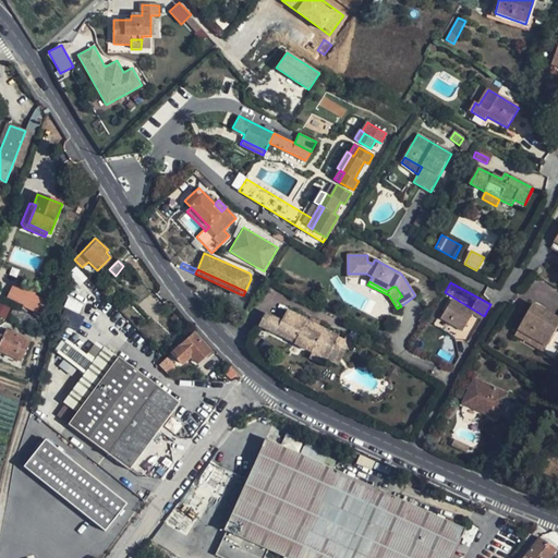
[(69,296),(60,319),(79,327),(84,315),(80,313),(84,302),(69,296)]
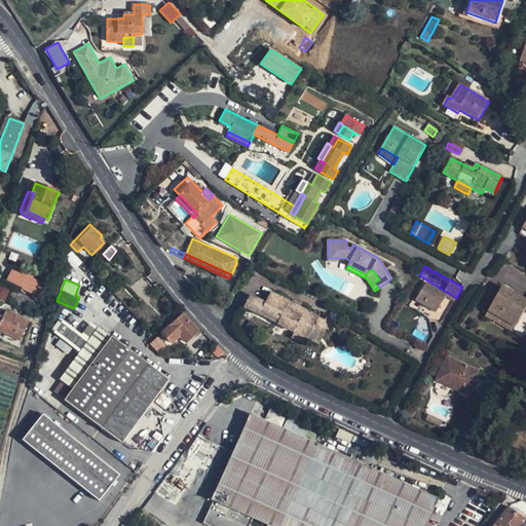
[(34,296),(37,288),(23,282),(20,289),(34,296)]
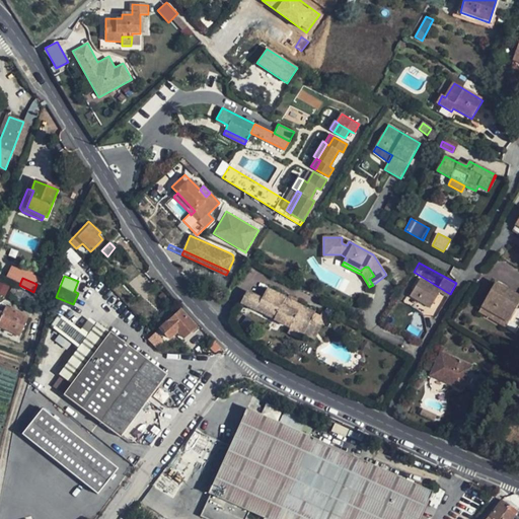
[(440,291),(422,280),(412,296),(430,307),(440,291)]
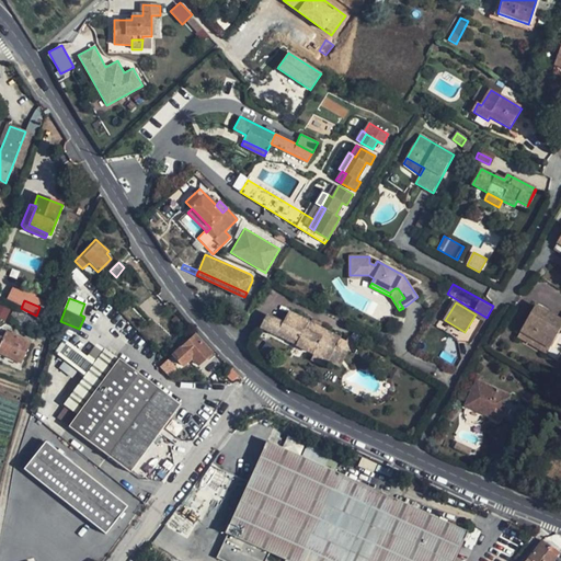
[(43,319),(49,307),(43,304),(37,316),(43,319)]
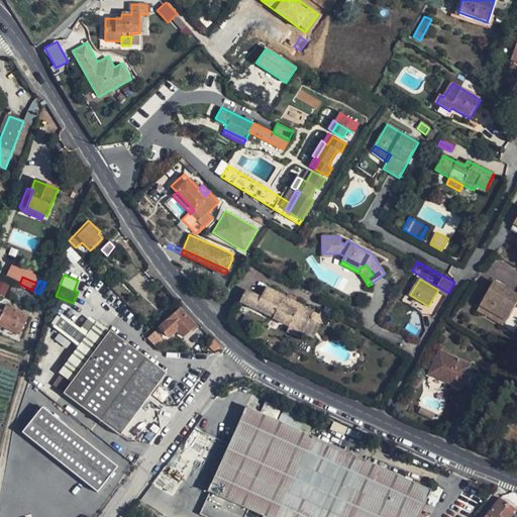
[(0,281),(0,293),(5,295),(9,285),(0,281)]
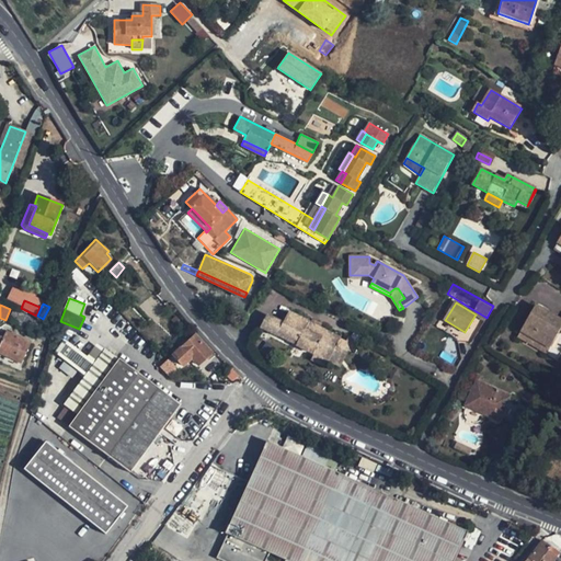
[(560,329),(560,320),(537,306),(521,332),(549,348),(560,331),(560,329)]
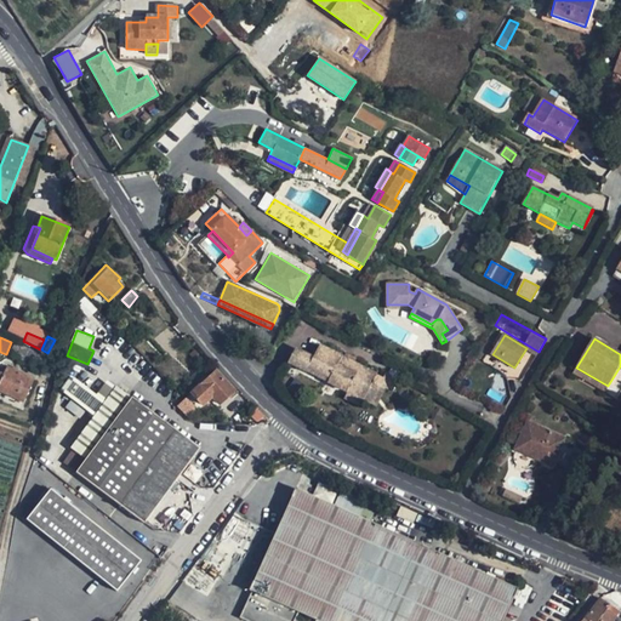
[(374,383),(377,375),(320,346),(313,358),(296,349),(289,364),(348,393),(364,402),(374,383)]
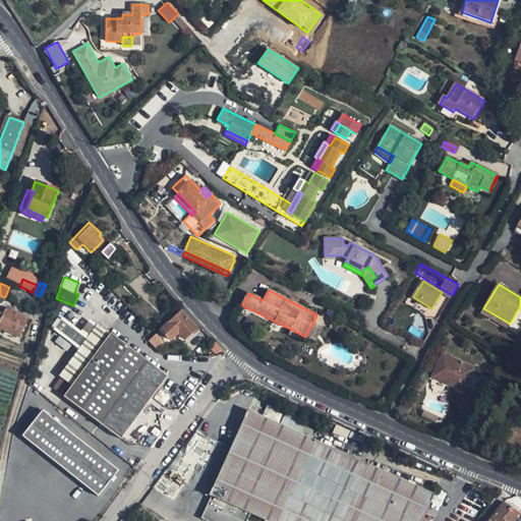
[(0,329),(19,338),(29,317),(6,307),(0,322),(0,329)]
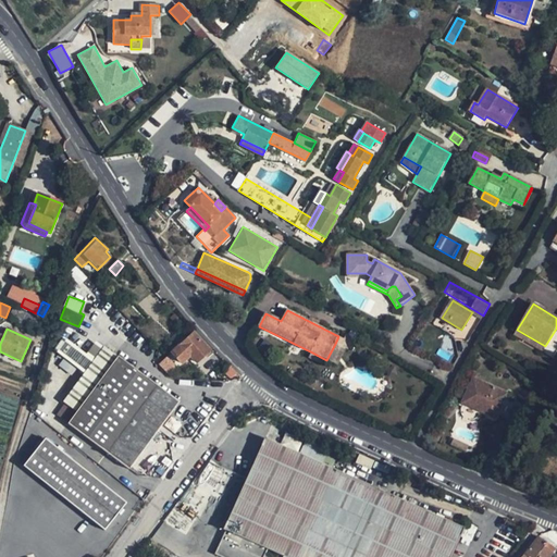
[(545,346),(517,330),(514,336),(542,353),(545,346)]
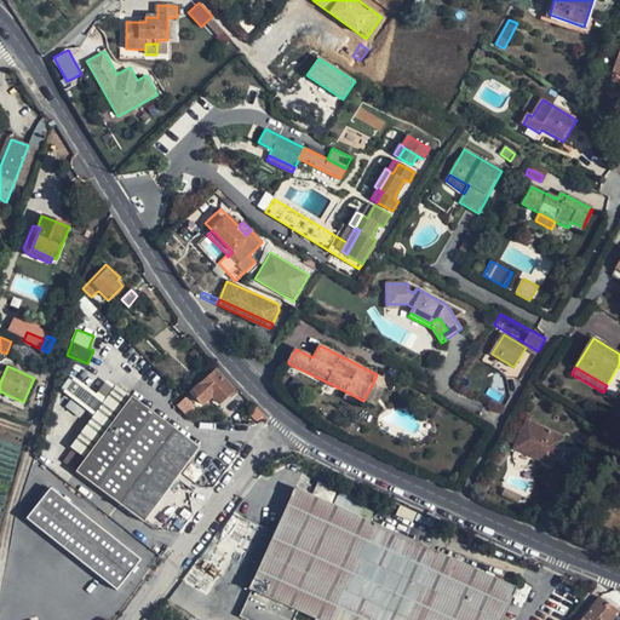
[(218,405),(234,390),(216,371),(190,392),(202,406),(212,397),(218,405)]
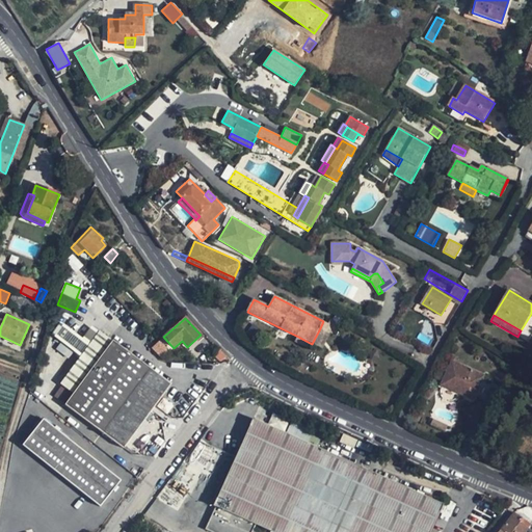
[(447,323),(440,319),(430,334),(439,338),(447,323)]
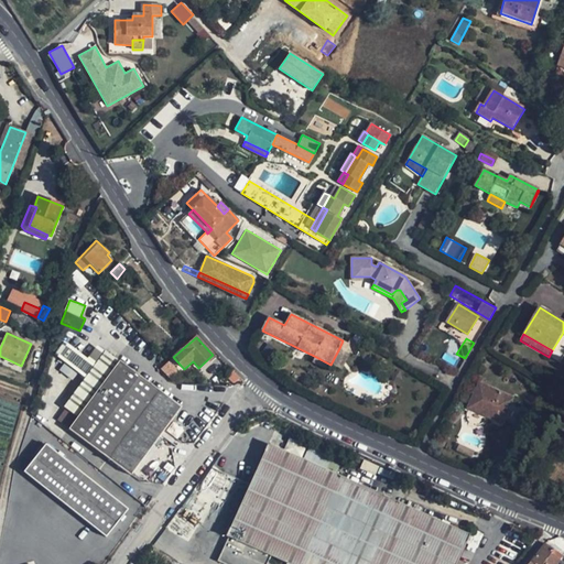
[(359,348),(343,340),(339,348),(350,354),(355,356),(359,348)]
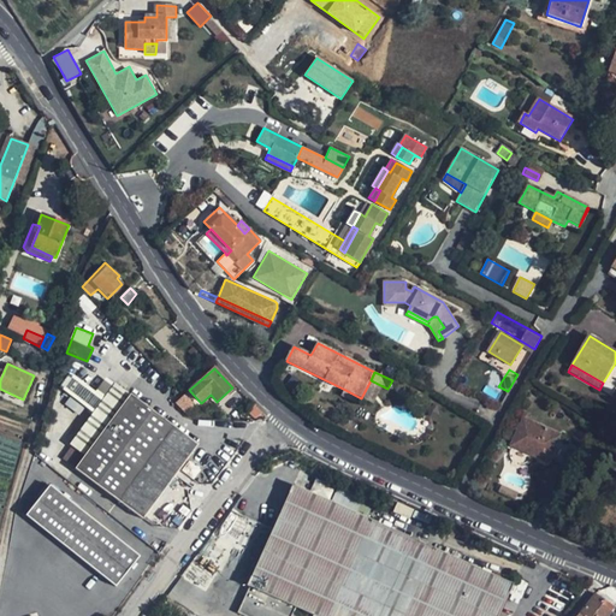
[(69,442),(86,455),(131,394),(116,380),(69,442)]
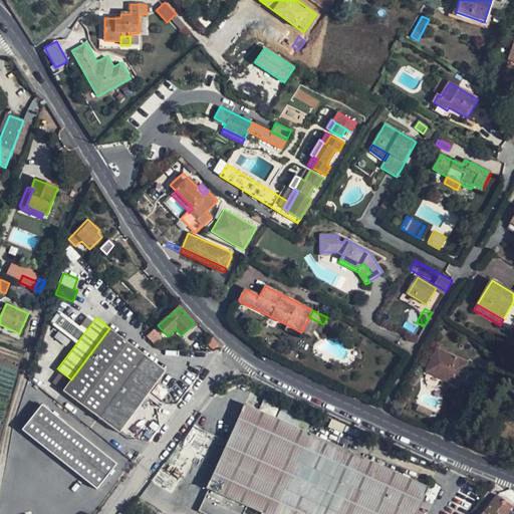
[(319,322),(309,317),(301,332),(311,337),(319,322)]
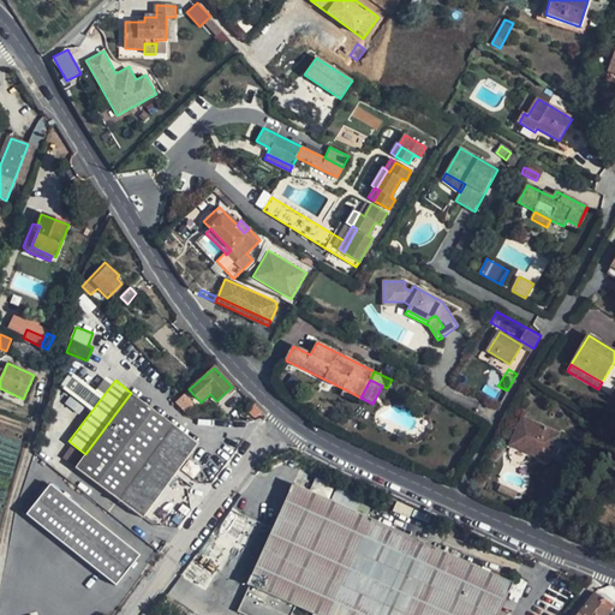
[(360,398),(345,389),(341,395),(358,404),(360,398)]
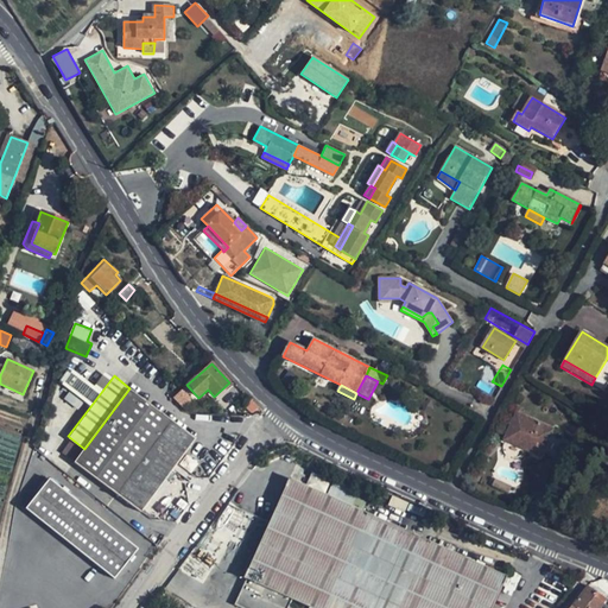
[(141,511),(196,437),(130,388),(84,449),(75,462),(141,511)]
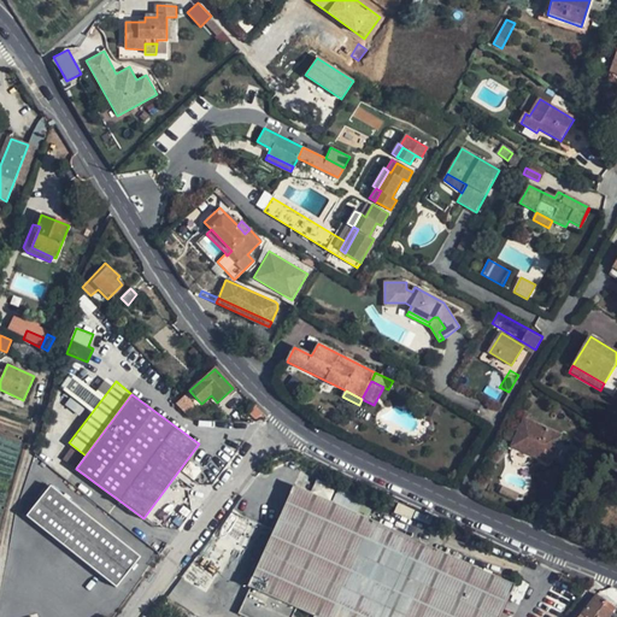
[(189,415),(194,410),(183,398),(177,403),(186,412),(189,415)]
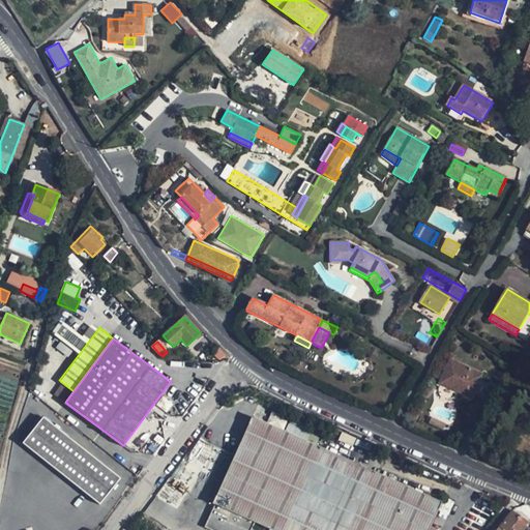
[(486,358),(490,353),(480,347),(477,353),(486,358)]
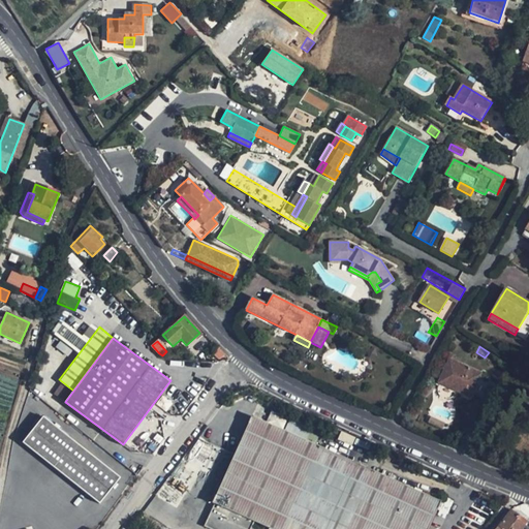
[(480,374),(449,360),(439,383),(470,398),(480,374)]
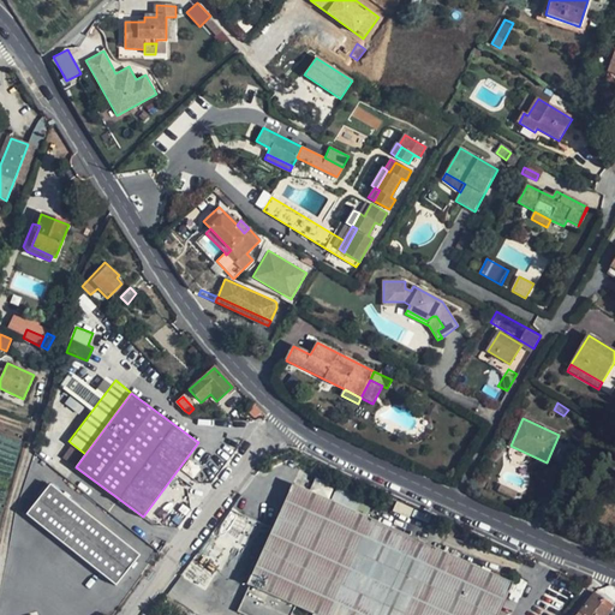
[(65,458),(76,465),(83,454),(73,447),(65,458)]
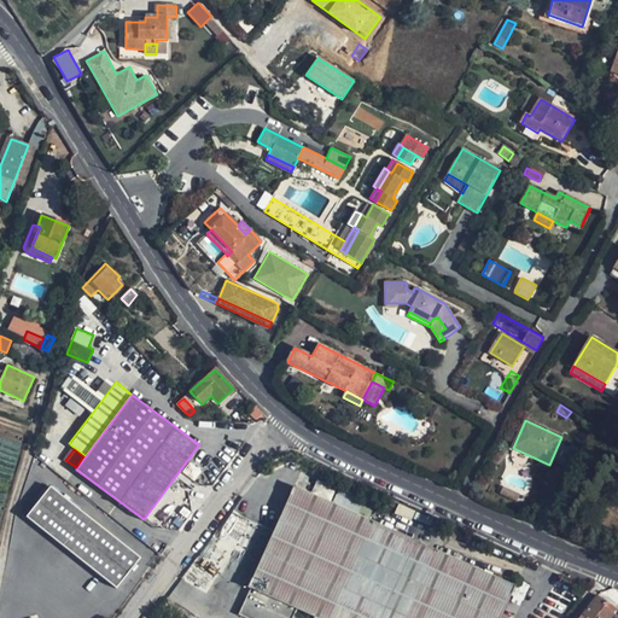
[(140,555),(51,485),(27,516),(116,587),(140,555)]
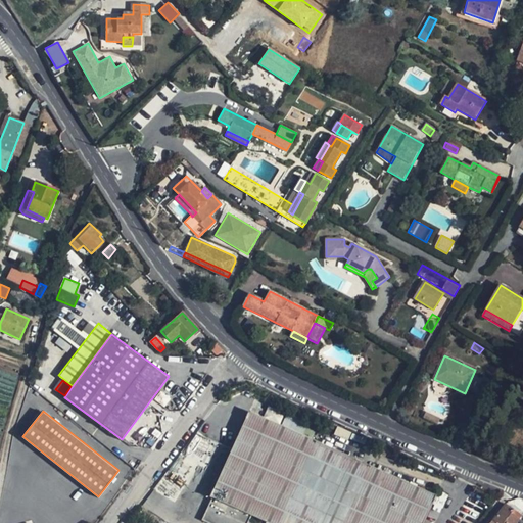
[(423,522),(435,497),(394,479),(250,413),(211,497),(212,498),(202,521),(206,522),(248,522),(251,516),(267,522),(423,522)]
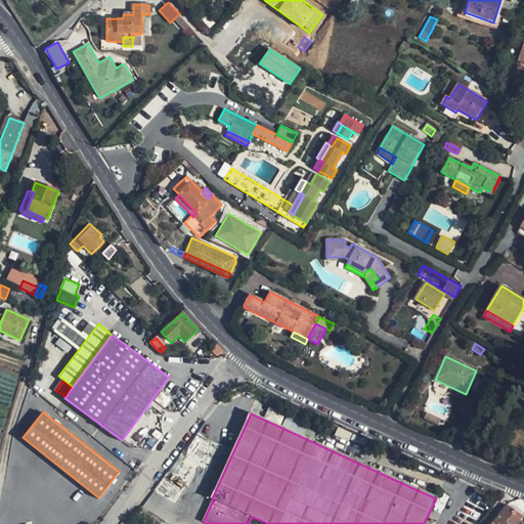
[(322,419),(313,415),(309,425),(318,429),(322,419)]
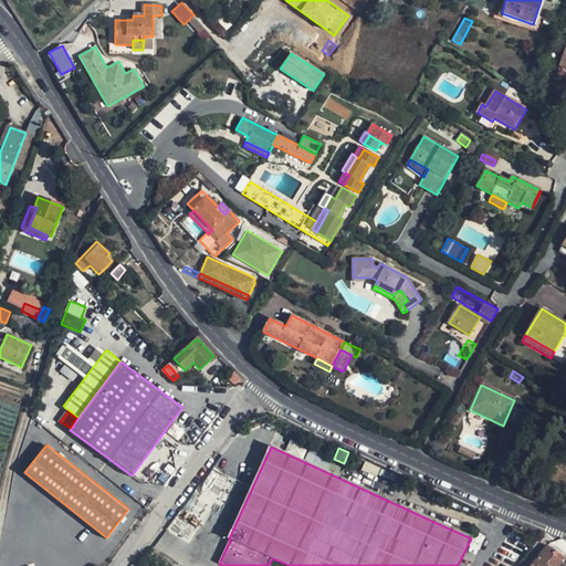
[(553,557),(555,553),(546,546),(532,565),(559,565),(562,564),(553,557)]
